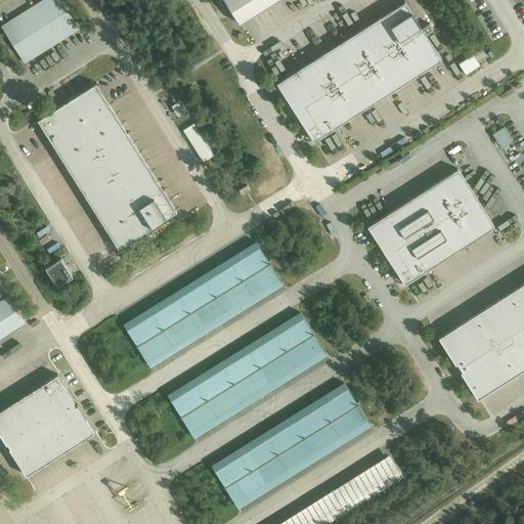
[(60,0),(42,0),(2,26),(25,62),(79,29),(60,0)]
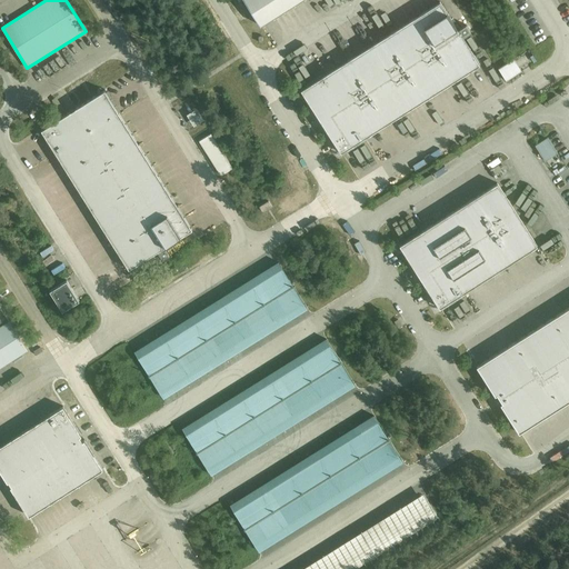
[(243,0),(260,26),(300,0),(243,0)]
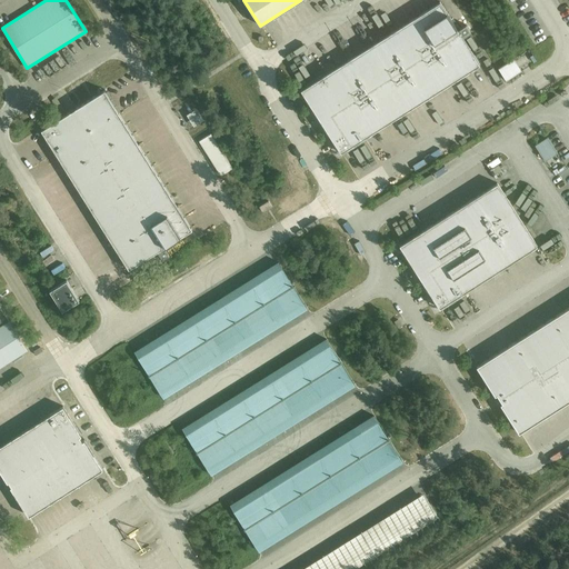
[(440,1),(301,90),(341,152),(480,65),(461,36),(470,31),(466,25),(458,30),(440,1)]
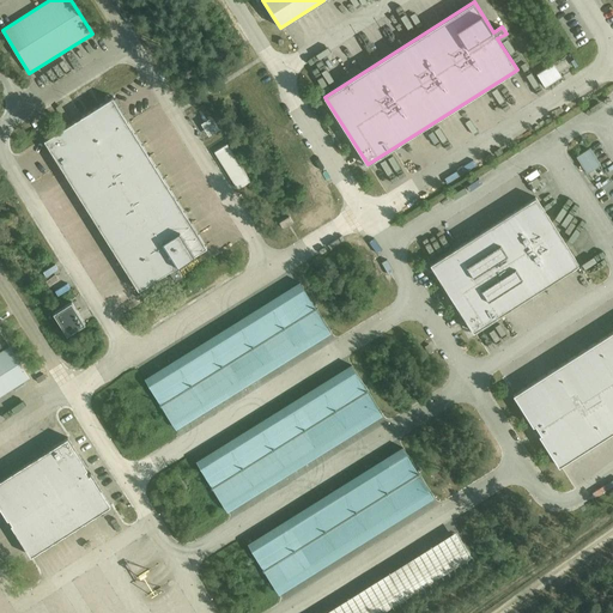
[(113,97),(44,139),(139,290),(169,271),(175,279),(182,275),(176,266),(207,247),(113,97)]
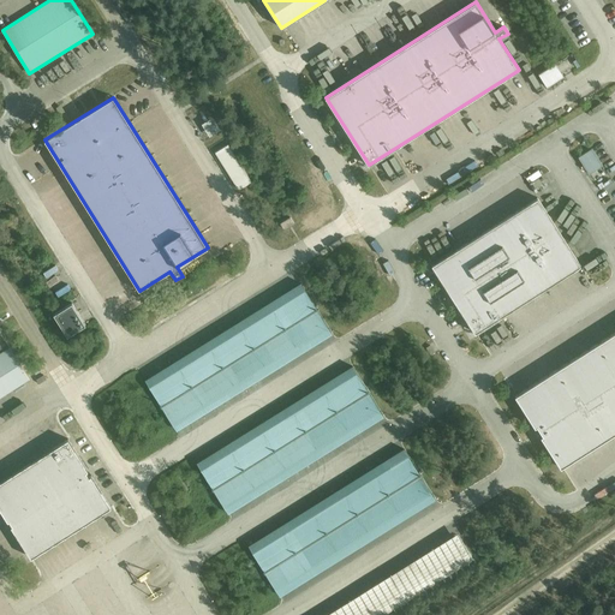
[(590,175),(603,167),(604,166),(592,148),(578,157),(590,175)]
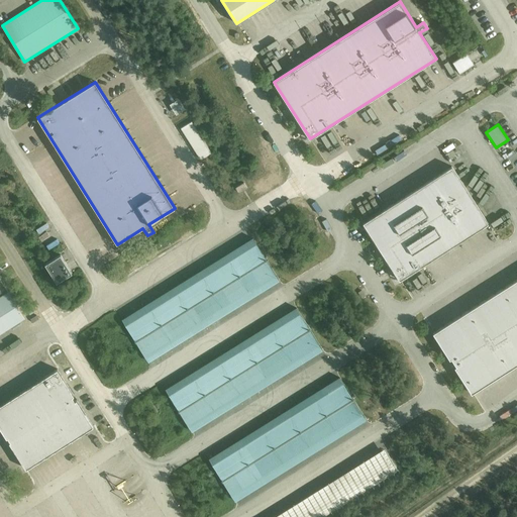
[(488,223),(451,166),(364,222),(400,280),(488,223)]
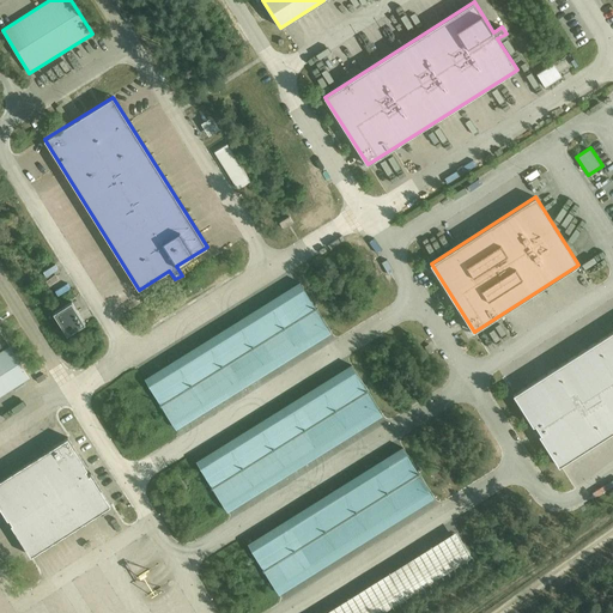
[(279,223),(283,229),(292,223),(289,217),(279,223)]
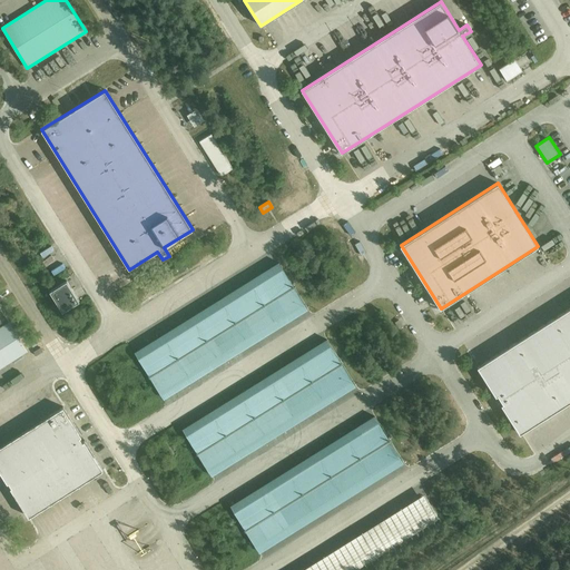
[(307,308),(278,262),(135,352),(164,399),(307,308)]
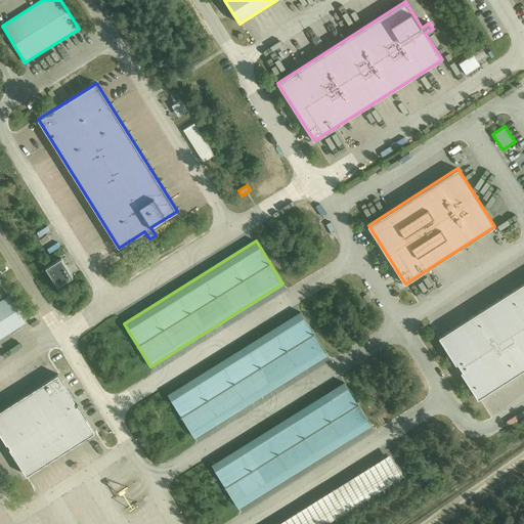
[(73,276),(61,258),(46,267),(57,286),(73,276)]
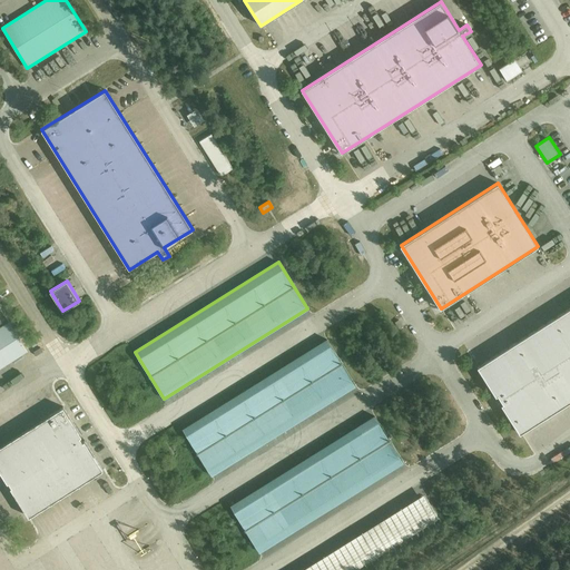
[(0,307),(0,366),(27,350),(0,307)]
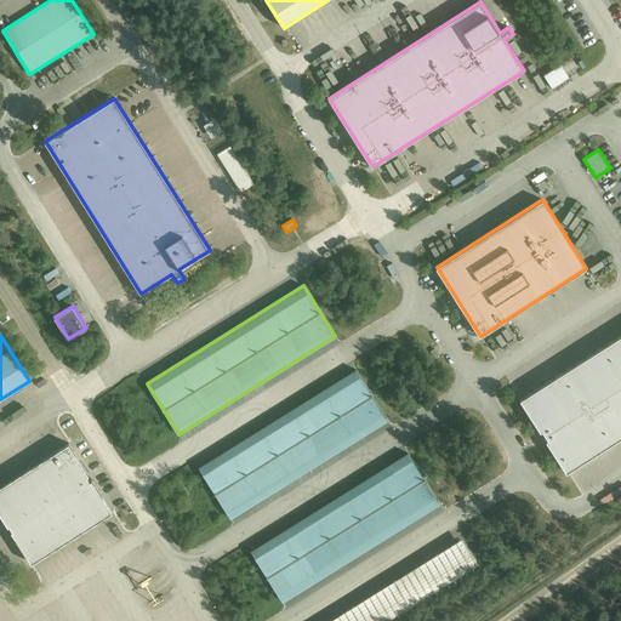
[(546,440),(567,472),(620,437),(620,335),(520,399),(540,432),(542,431),(548,439),(546,440)]
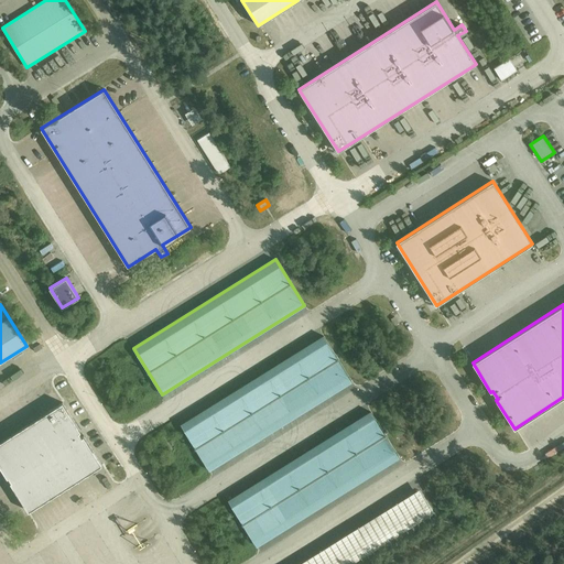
[(351,381),(323,335),(181,424),(209,470),(351,381)]
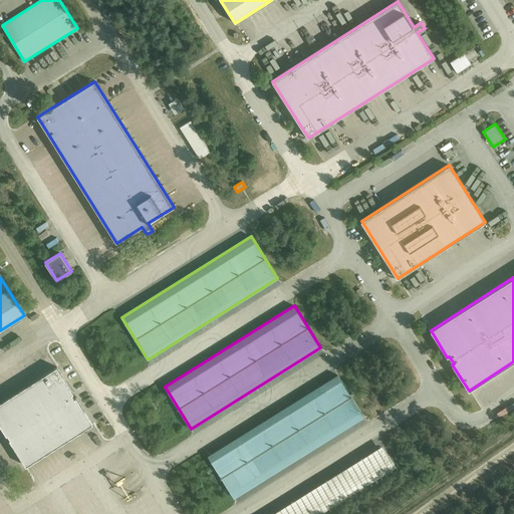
[(73,393),(56,366),(0,402),(0,425),(6,436),(8,435),(11,439),(9,440),(26,466),(92,424),(76,397),(74,398),(71,394),(73,393)]
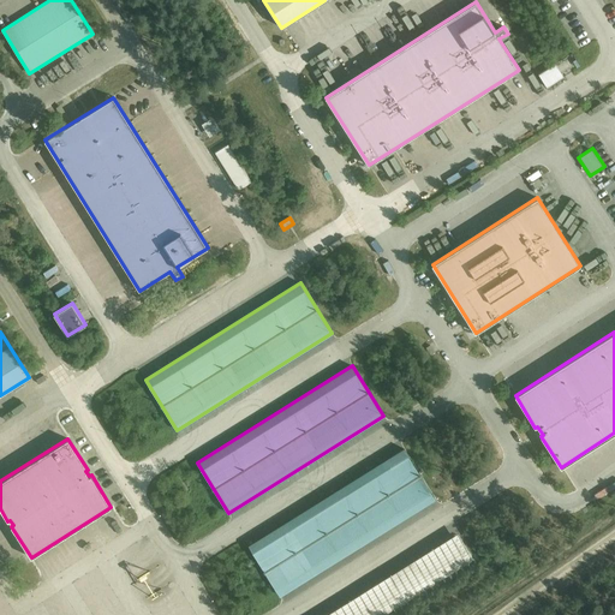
[(435,499),(404,448),(249,545),(280,596),(435,499)]
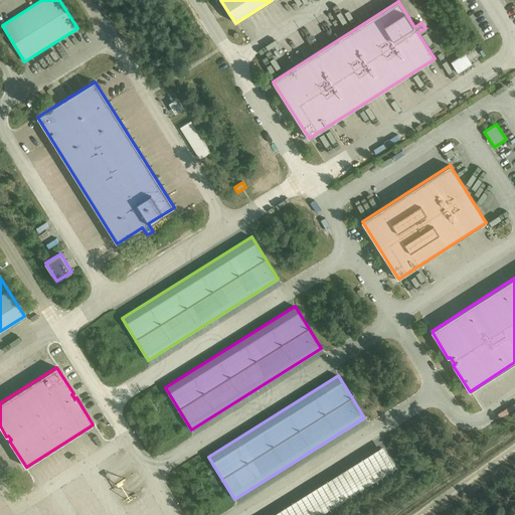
[(328,514),(398,471),(383,446),(272,514),(328,514)]
